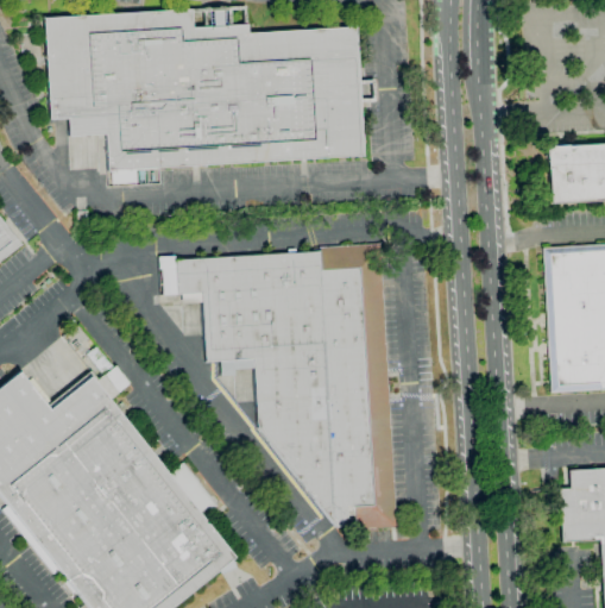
[(108,170),(107,133),(70,136),(69,117),(50,118),(44,17),(193,8),(194,26),(249,24),(249,32),(357,26),(365,155),(108,170)]
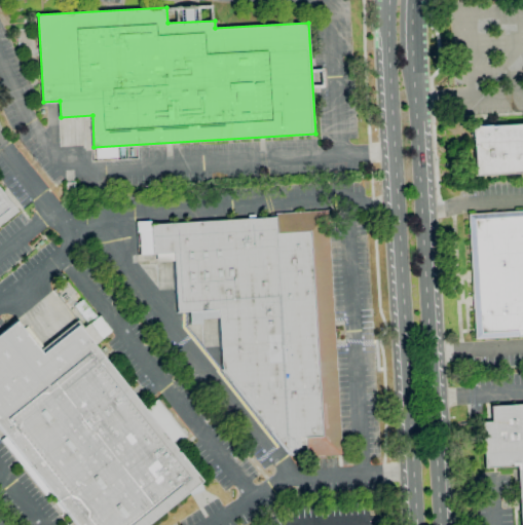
[(522,173),(476,175),(475,145),(474,145),(473,125),(491,124),(491,125),(522,122),(522,173)]
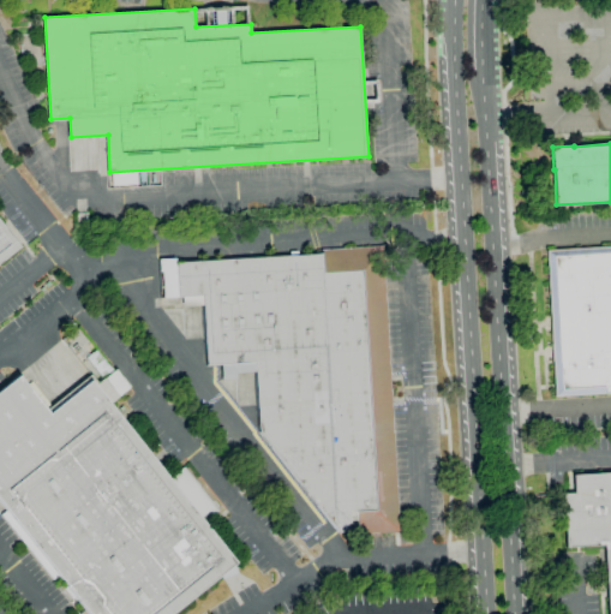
[(0,219),(21,245),(0,261),(0,219)]
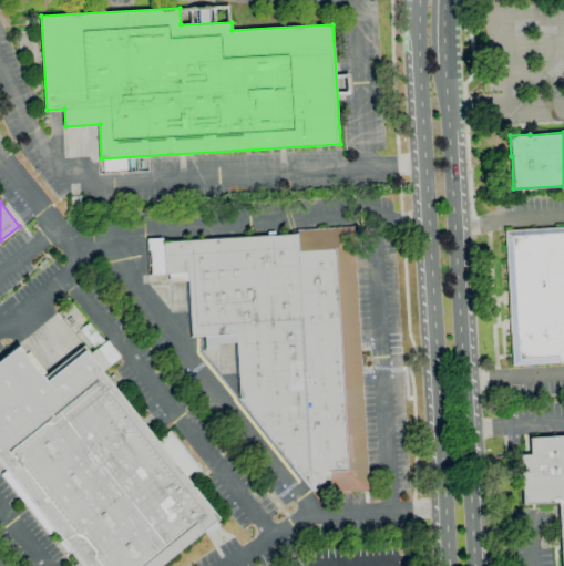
[(241,398),(238,342),(219,343),(221,349),(207,350),(206,336),(193,336),(190,280),(171,281),(171,273),(166,273),(166,274),(153,274),(152,249),(150,249),(149,238),(164,237),(164,242),(269,235),(269,232),(277,230),(277,235),(299,234),(299,229),(356,226),(371,490),(331,492),(331,489),(314,490),(241,398)]
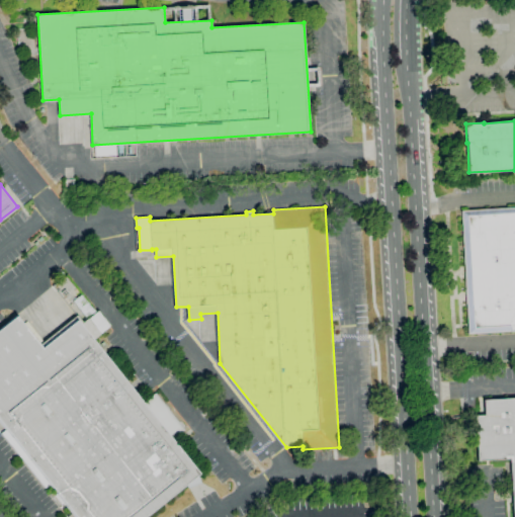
[(514,330),(469,333),(462,210),(514,206),(514,330)]
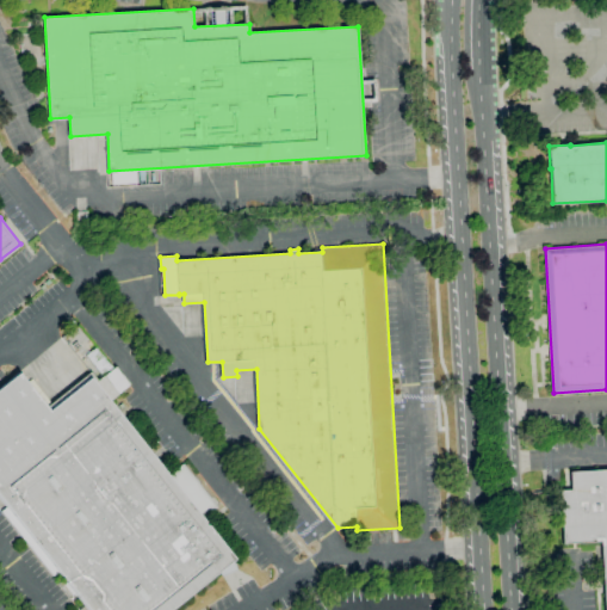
[(235,559),(239,570),(224,574),(221,571),(171,609),(92,609),(61,571),(55,575),(4,510),(8,506),(0,495),(0,388),(20,373),(48,407),(93,370),(99,380),(105,375),(88,355),(99,346),(116,367),(117,365),(132,383),(111,401),(169,475),(185,463),(220,506),(204,518),(236,559),(235,559)]
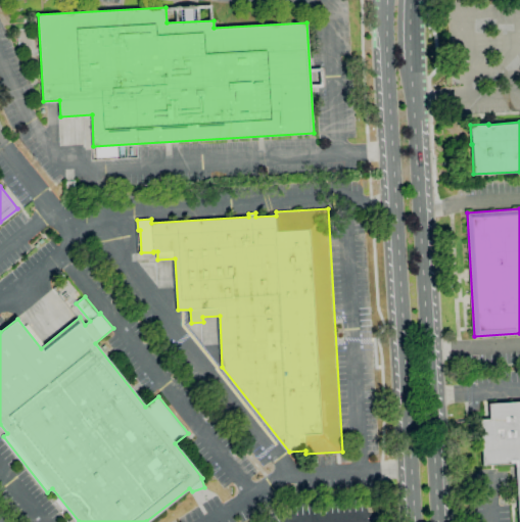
[(519,521),(516,463),(483,465),(481,419),(490,419),(489,402),(519,400),(519,521)]
